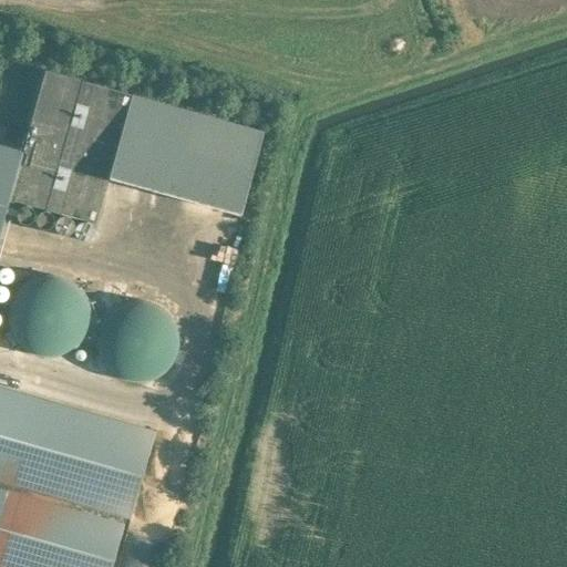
[(45,70),(22,151),(8,199),(95,224),(109,176),(115,153),(116,150),(119,141),(120,137),(122,130),(132,94),(45,70)]
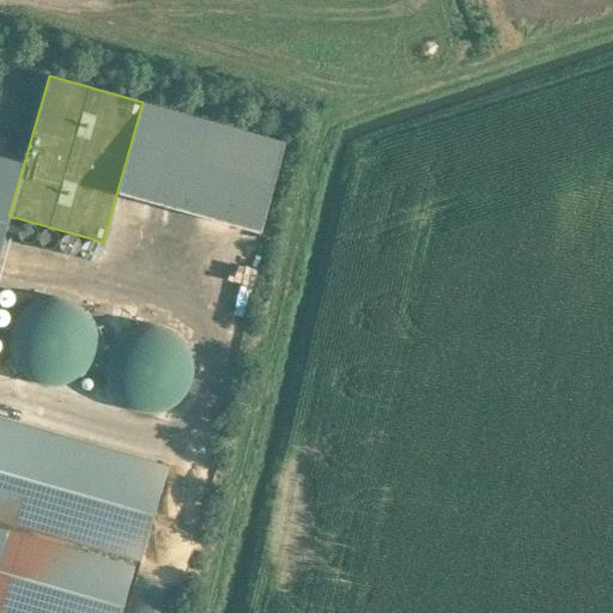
[(117,190),(117,192),(260,231),(285,143),(143,102),(132,140),(129,149),(128,152),(126,162),(125,165),(117,190)]
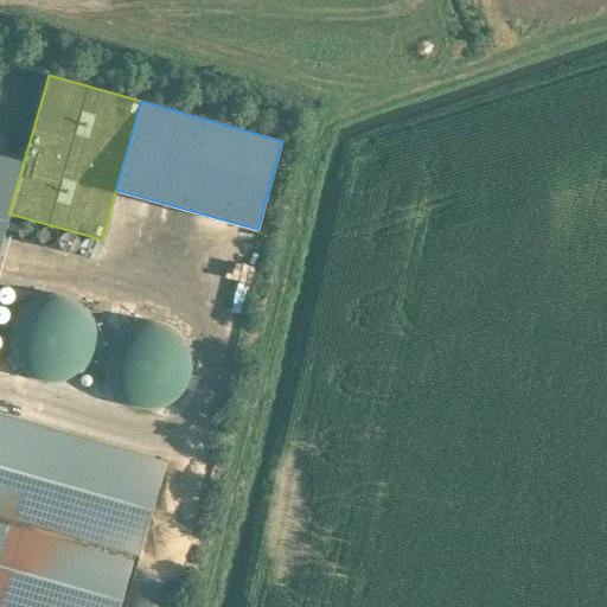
[(0,244),(8,213),(24,161),(0,154),(0,244)]
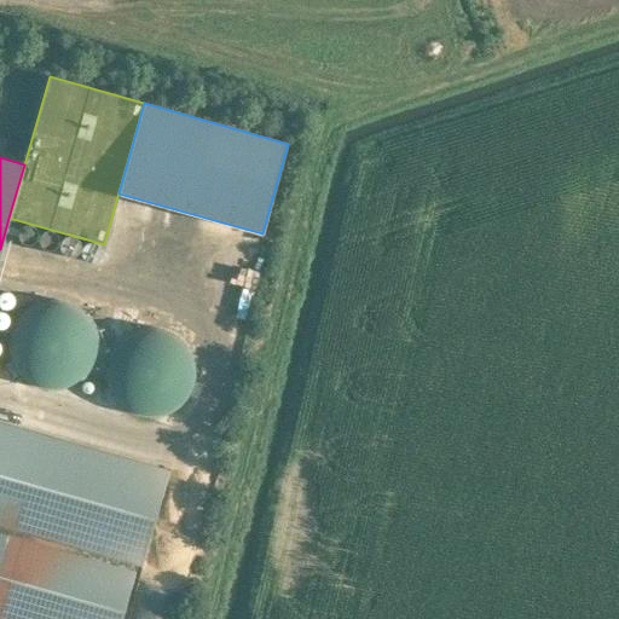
[(9,341),(9,345),(9,350),(10,353),(10,357),(11,360),(13,364),(15,368),(17,371),(19,375),(22,377),(25,380),(28,382),(32,385),(35,387),(39,388),(42,389),(47,389),(51,391),(55,391),(59,391),(63,389),(67,388),(70,387),(74,386),(77,383),(81,381),(84,379),(87,376),(90,374),(92,370),(94,366),(96,363),(97,359),(98,356),(99,351),(99,347),(99,343),(99,340),(98,336),(97,331),(96,328),(94,324),(92,322),(90,318),(87,314),(85,312),(82,310),(79,307),(75,306),(71,304),(68,302),(64,301),(61,300),(57,300),(53,300),(48,300),(45,301),(41,302),(38,304),(34,305),(30,306),(28,308),(24,311),(22,313),(19,317),(17,319),(15,323),(13,327),(11,330),(10,334),(10,337),(9,341)]
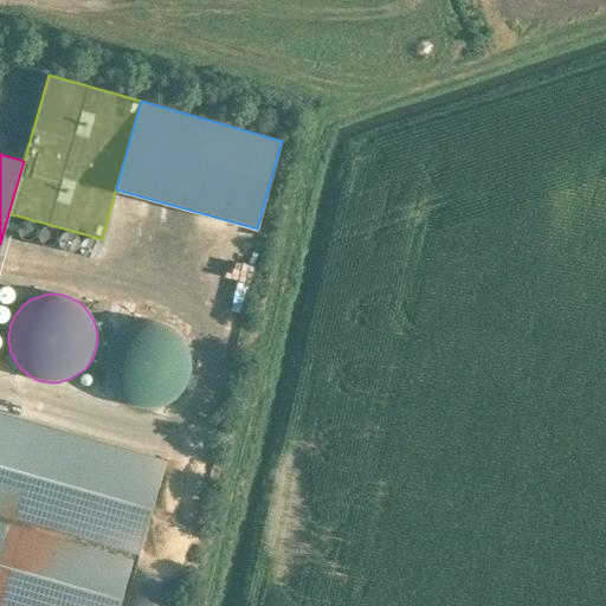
[(103,361),(103,365),(103,368),(103,373),(104,376),(105,380),(107,384),(109,387),(111,391),(114,393),(116,397),(118,399),(122,401),(126,404),(129,405),(133,406),(136,407),(140,408),(144,408),(148,408),(152,408),(155,408),(160,407),(163,406),(167,404),(171,403),(173,400),(176,398),(179,395),(181,392),(184,388),(186,385),(187,381),(189,378),(191,374),(191,371),(191,367),(191,362),(191,359),(191,355),(189,352),(188,348),(186,345),(185,341),(182,337),(180,335),(178,333),(174,330),(172,328),(168,326),(165,324),(161,323),(158,322),(154,321),(149,321),(146,321),(142,321),(139,321),(135,322),(131,323),(128,324),(124,327),(121,329),(118,331),(115,334),(113,336),(110,340),(109,343),(107,346),(105,349),(104,353),(103,358),(103,361)]
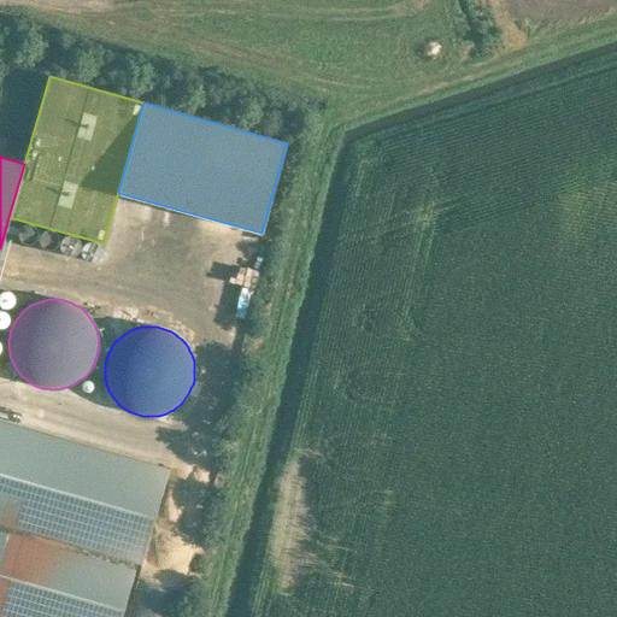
[(0,616),(117,616),(134,563),(137,564),(165,469),(0,422),(0,616)]
